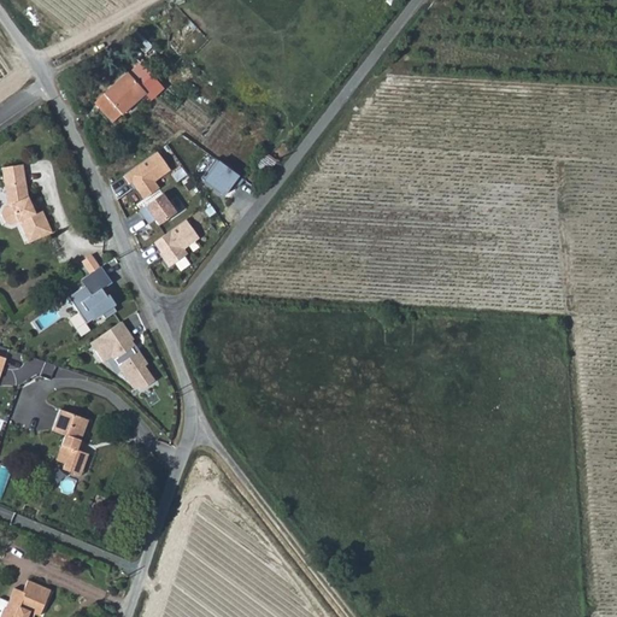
[(134,62),(122,72),(139,93),(144,100),(157,89),(134,62)]
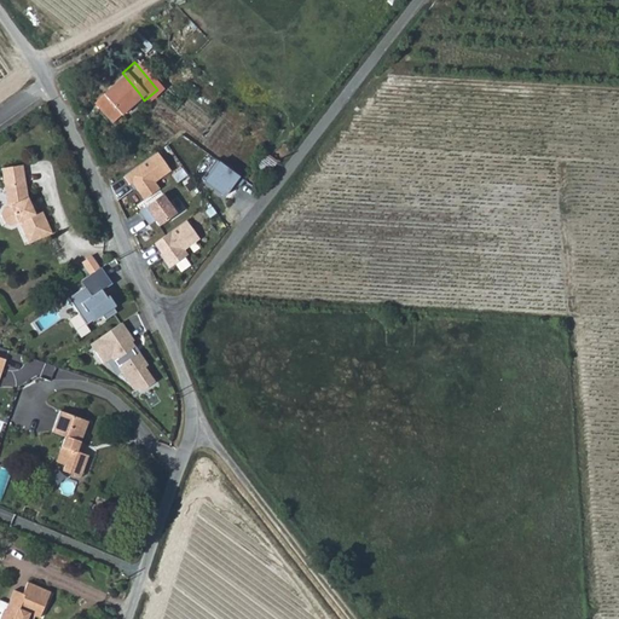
[(106,121),(139,93),(122,73),(121,73),(88,100),(106,121)]
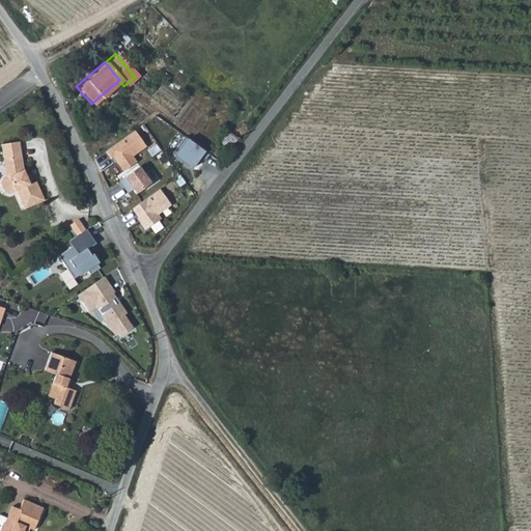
[(133,128),(105,149),(110,157),(113,155),(123,168),(137,159),(132,152),(145,143),(133,128)]
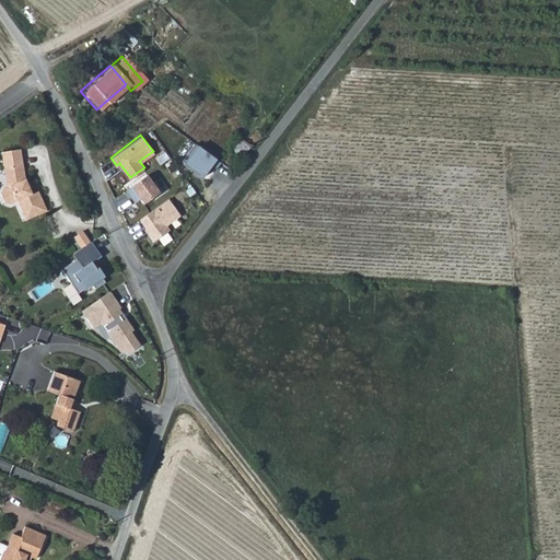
[(205,177),(208,172),(212,165),(214,167),(218,170),(222,162),(196,143),(183,162),(205,177)]
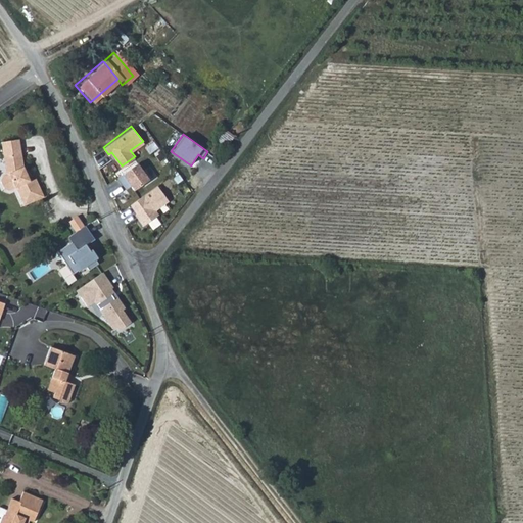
[(9,156),(11,172),(4,175),(2,176),(0,180),(0,182),(3,189),(8,191),(14,187),(24,205),(43,196),(35,178),(29,181),(22,168),(18,139),(0,141),(2,157),(9,156)]
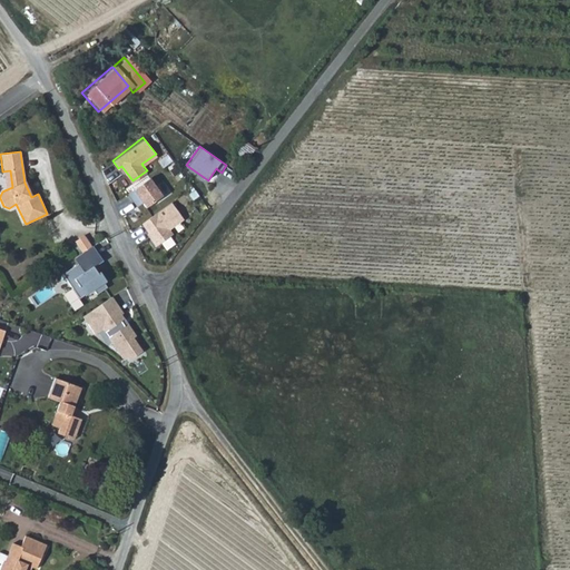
[(2,172),(5,190),(12,187),(10,170),(2,172)]
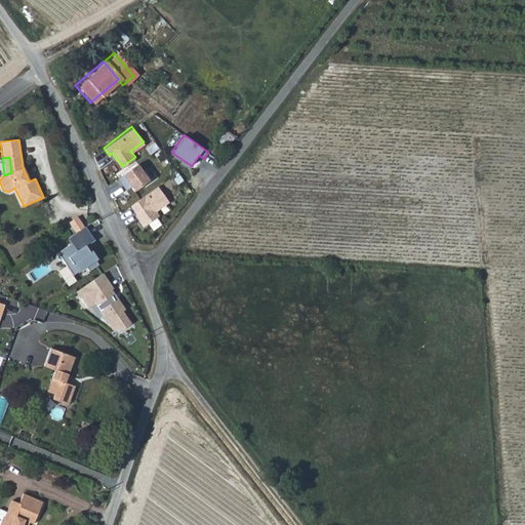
[(136,161),(117,176),(122,183),(126,178),(130,184),(134,189),(149,177),(136,161)]
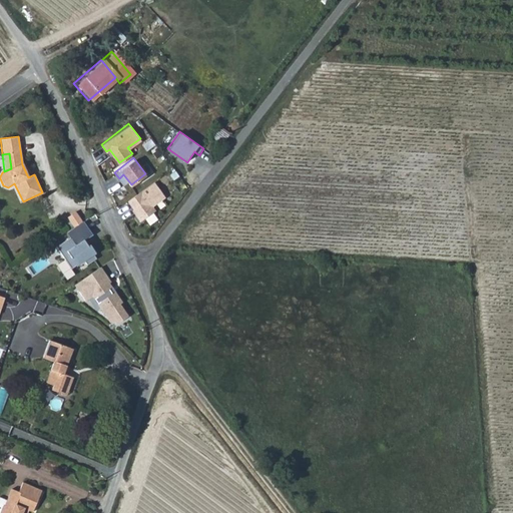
[(123,183),(127,179),(123,174),(119,178),(123,183)]
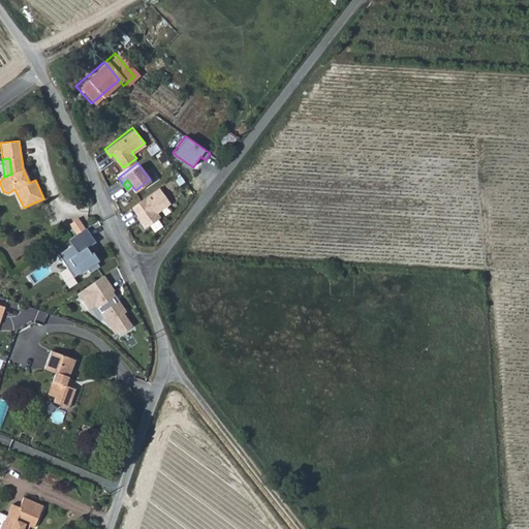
[(157,185),(130,206),(139,217),(138,218),(144,226),(159,215),(156,211),(168,200),(157,185)]
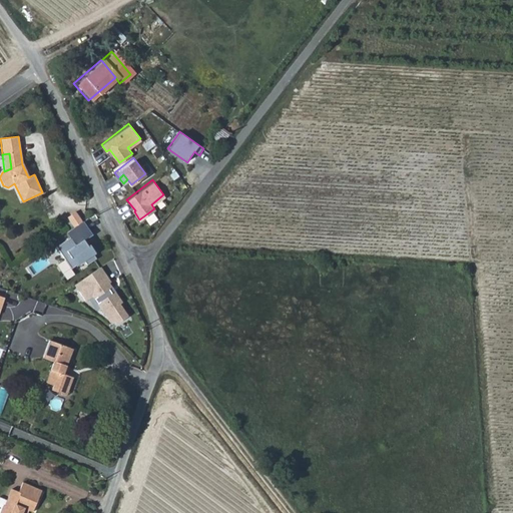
[(67,217),(74,227),(82,222),(75,211),(67,217)]
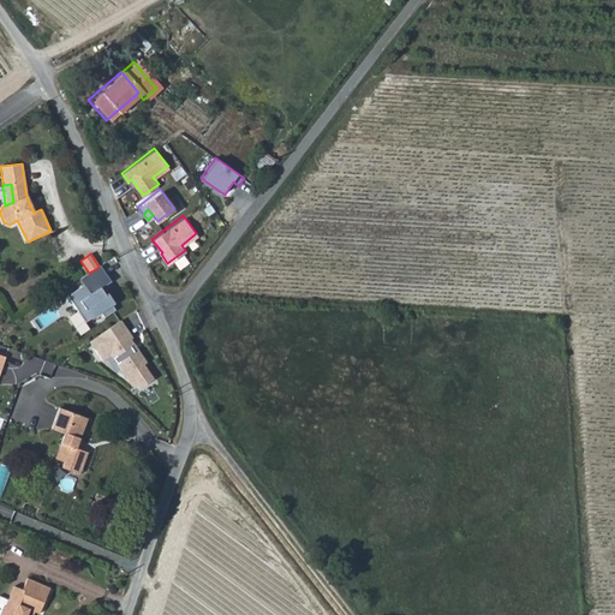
[(109,282),(99,266),(99,267),(89,273),(79,279),(84,285),(67,296),(84,323),(100,312),(103,318),(115,310),(100,288),(109,282)]
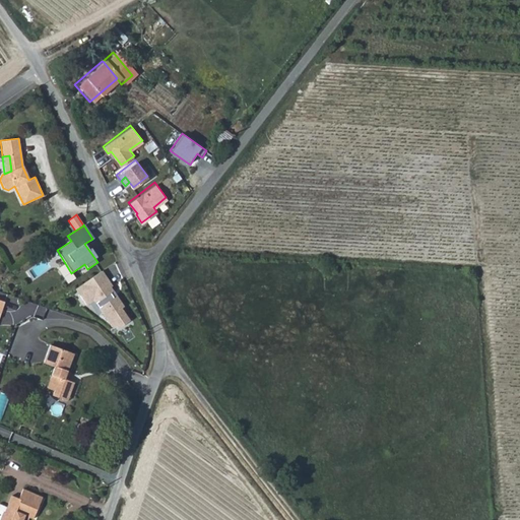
[(112,286),(102,271),(80,284),(85,291),(79,296),(85,305),(93,300),(112,327),(116,324),(119,328),(129,321),(121,309),(123,307),(116,297),(114,298),(110,293),(113,291),(110,287),(112,286)]
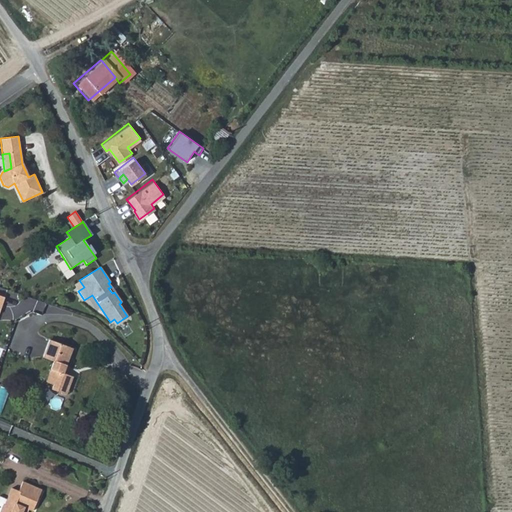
[(74,284),(78,291),(84,287),(79,280),(74,284)]
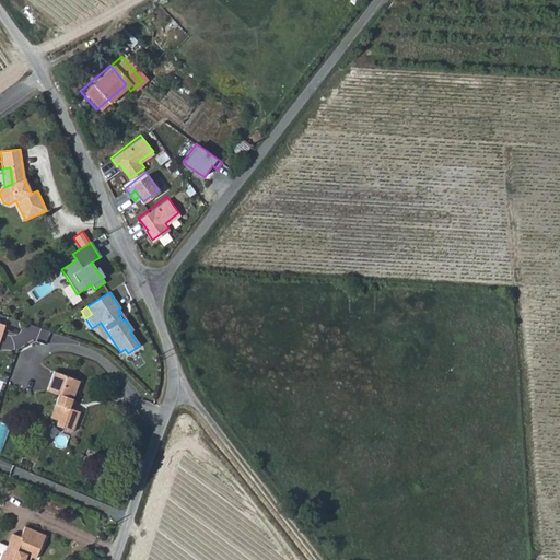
[(68,432),(71,423),(77,426),(81,415),(70,411),(80,383),(55,374),(47,393),(59,397),(50,420),(59,423),(57,429),(68,432)]
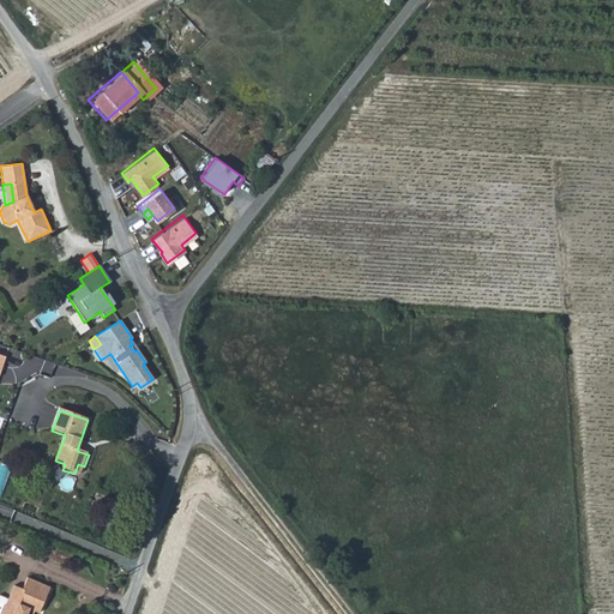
[(80,476),(84,467),(78,464),(74,474),(80,476)]
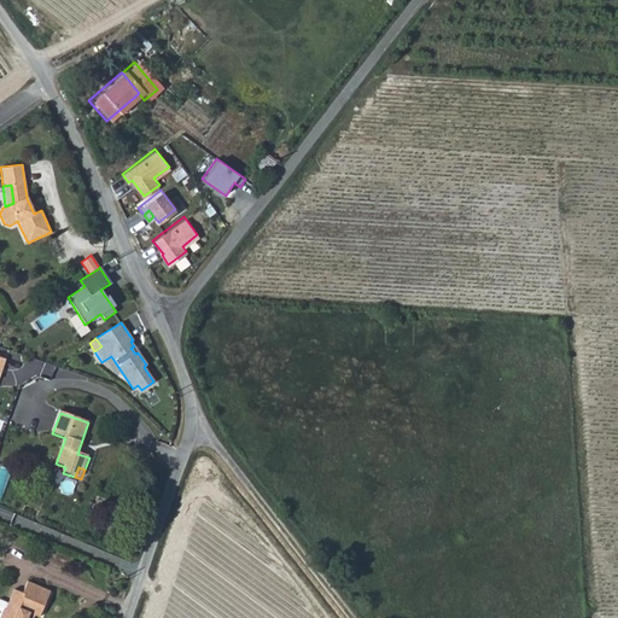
[(40,617),(47,602),(45,601),(48,593),(29,584),(23,595),(15,592),(9,606),(1,602),(0,602),(0,617),(34,617),(35,617),(36,617),(40,617)]
